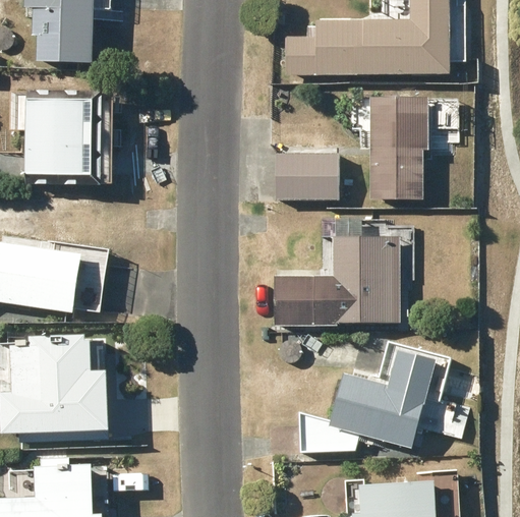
[(37,36),(37,60),(93,62),(95,6),(109,6),(109,0),(33,0),(32,36),(37,36)]
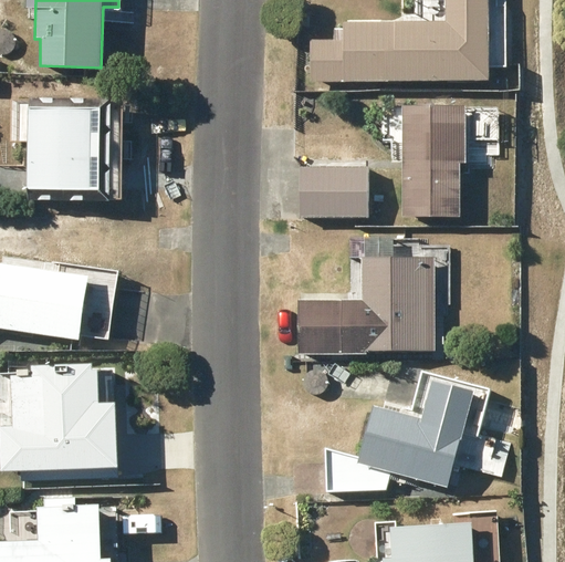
[(447,0),(448,21),(345,23),(345,40),(311,41),(312,82),(490,79),(488,0),(447,0)]
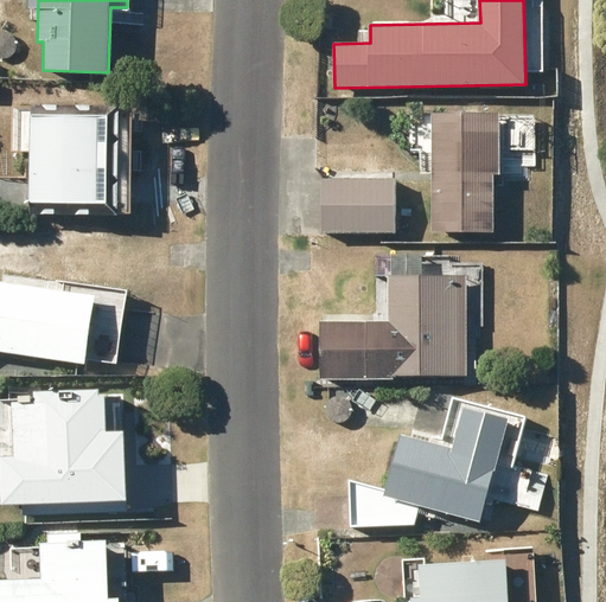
[(31,153),(31,212),(131,213),(132,107),(120,107),(120,103),(32,102),(32,121),(12,121),(12,152),(31,153)]
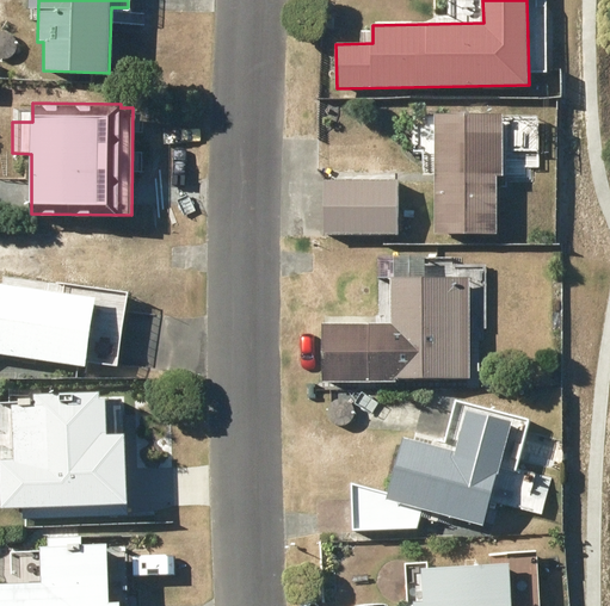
[(497,233),(497,173),(503,173),(503,112),(435,113),(436,233),(497,233)]
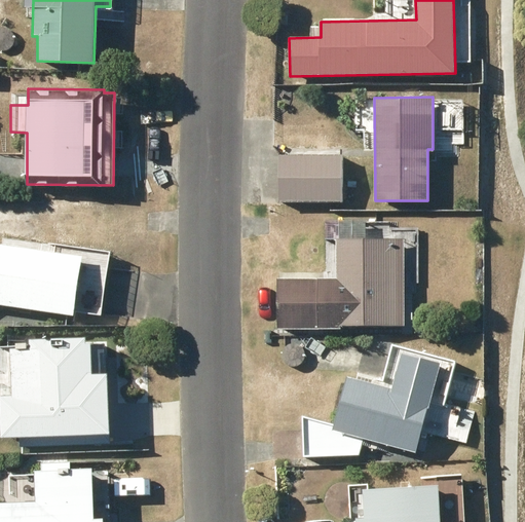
[(279,201),(341,201),(342,155),(279,155),(279,201)]
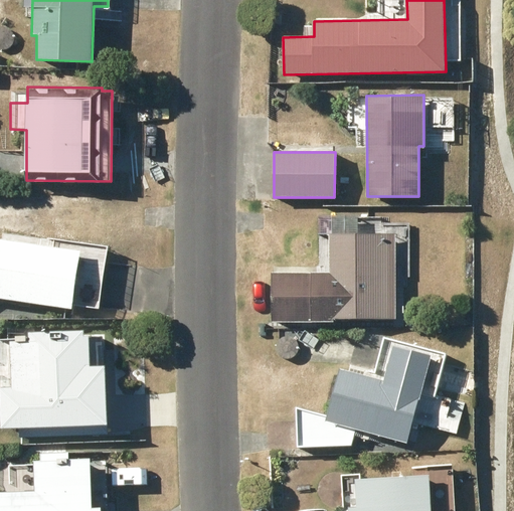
[(358,233),(358,215),(332,215),(332,277),(305,277),(305,318),(392,319),(392,234),(358,233)]
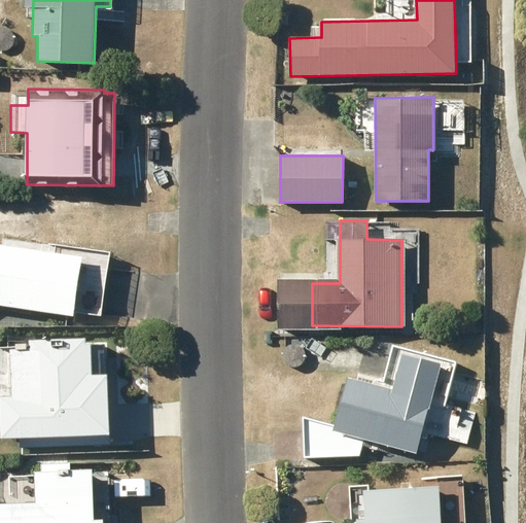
[(0,243),(0,304),(73,315),(74,313),(100,317),(109,253),(30,242),(29,248),(0,243)]
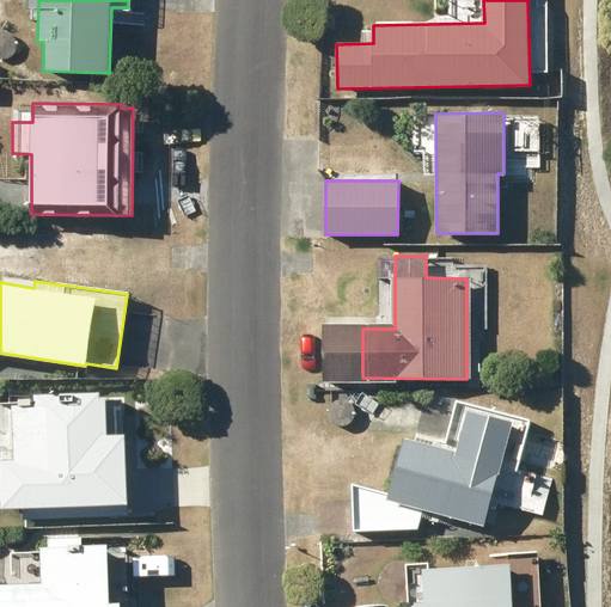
[(360,307),(341,307),(341,347),(361,347),(360,307)]
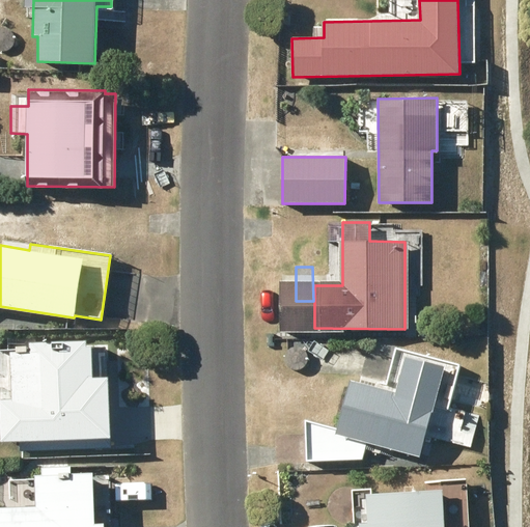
[(307,421),(307,460),(361,460),(365,443),(418,458),(444,364),(407,354),(395,392),(352,380),(337,430),(307,421)]
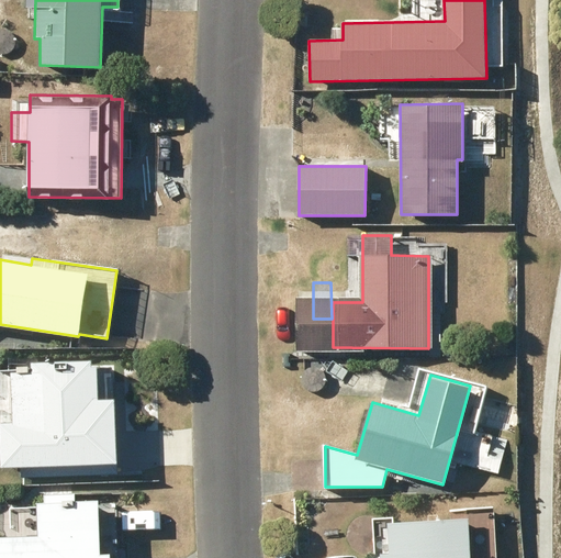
[(93,557),(94,512),(73,512),(73,500),(43,500),(43,512),(32,512),(32,514),(0,514),(0,557),(93,557)]
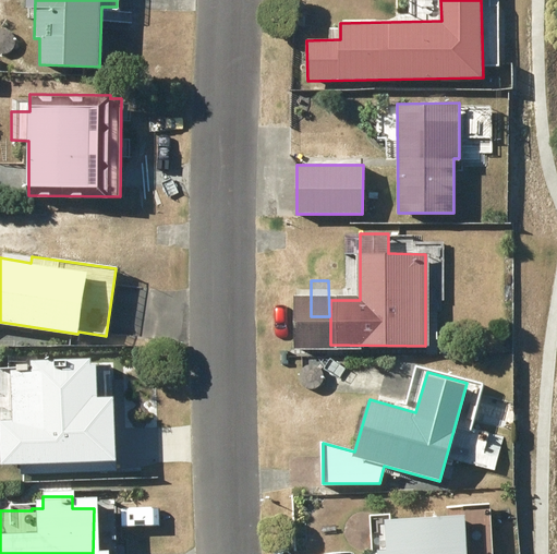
[(385,518),(387,548),(378,549),(378,553),(468,553),(464,513),(385,518)]
